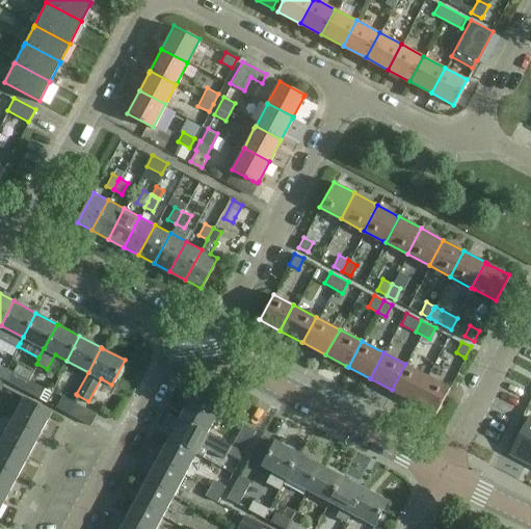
[(405,364),(392,390),(414,401),(427,376),(405,364)]
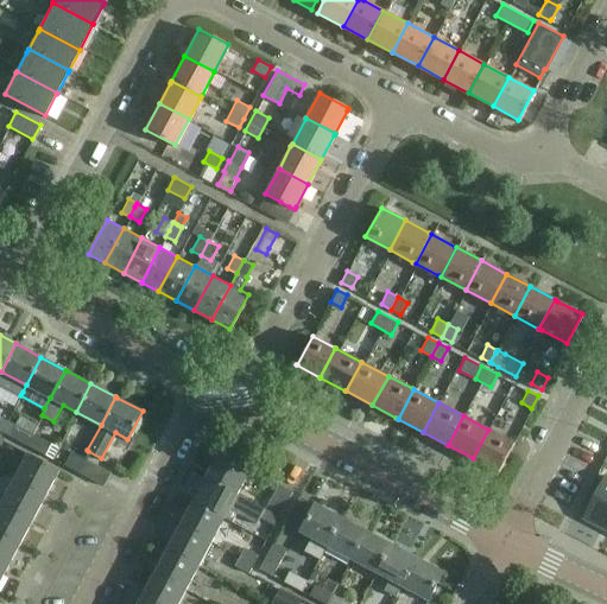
[(8,434),(26,444),(31,434),(32,433),(31,432),(16,424),(14,424),(8,434)]
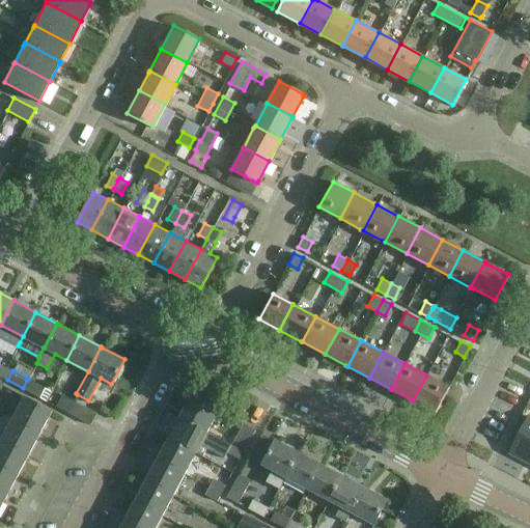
[(426,376),(413,400),(414,401),(435,412),(448,386),(426,376)]
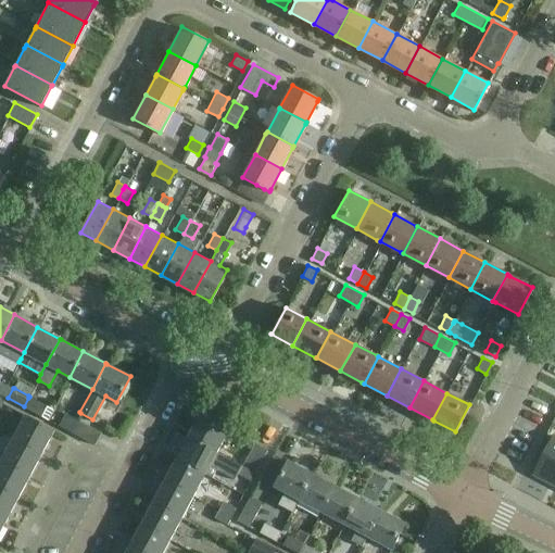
[(28,398),(24,406),(25,406),(41,415),(46,405),(30,397),(29,397),(28,398)]
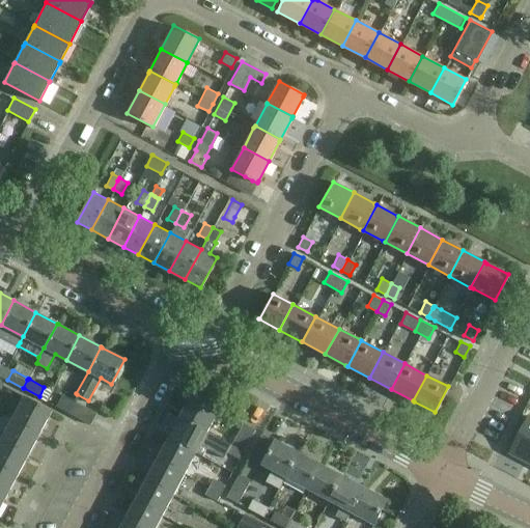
[(55,405),(55,406),(65,411),(67,412),(74,399),(65,395),(61,393),(55,405)]
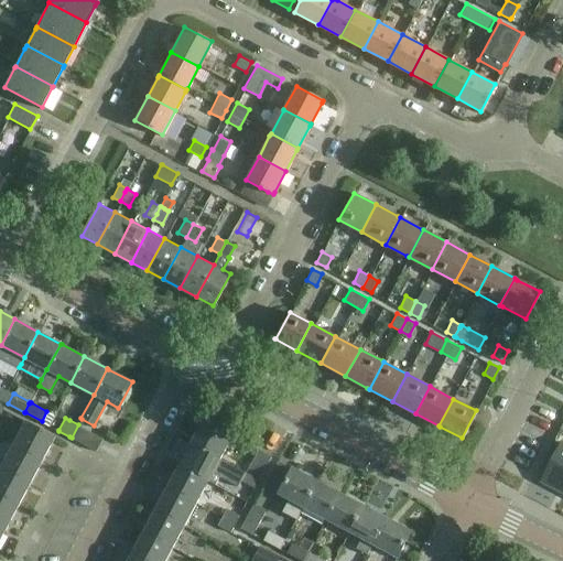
[(203,420),(191,442),(220,459),(233,435),(203,420)]
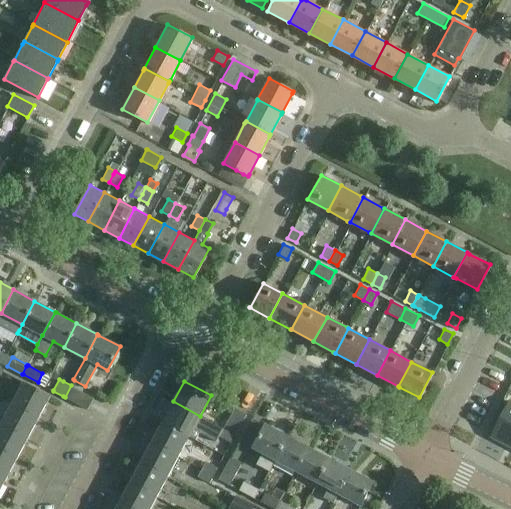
[(23,382),(11,404),(37,418),(49,395),(23,382)]
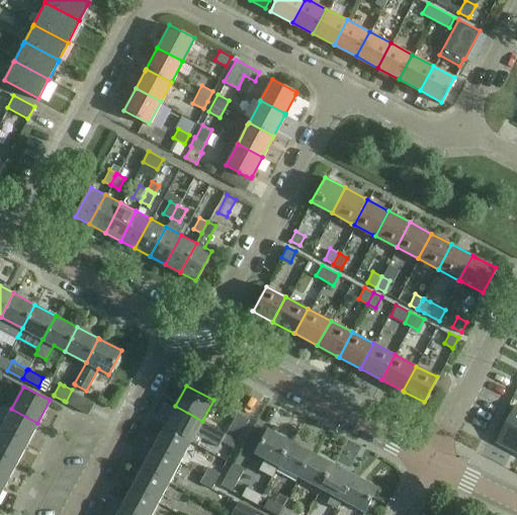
[(72,390),(66,402),(87,413),(94,402),(73,391),(72,390)]
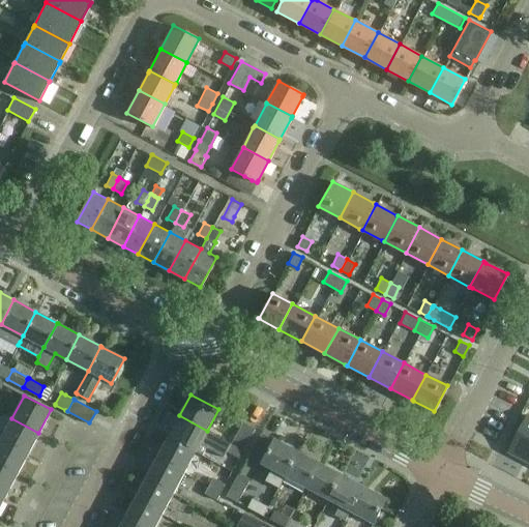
[(230,442),(207,431),(179,415),(168,436),(195,450),(202,455),(206,446),(223,456),(226,450),(238,458),(255,428),(242,420),(234,436),(230,442)]
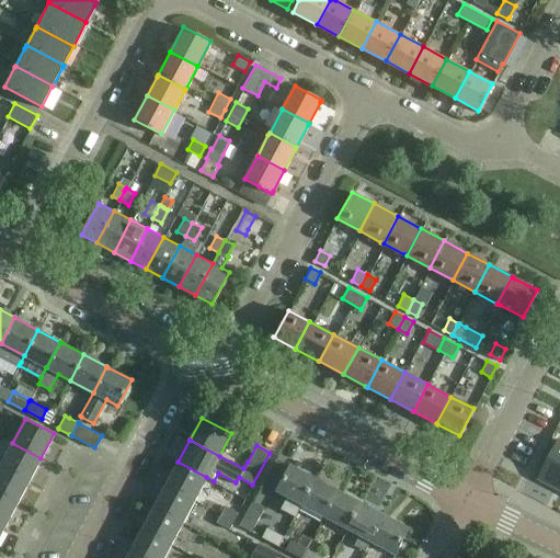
[(559,442),(558,441),(538,477),(559,488),(559,442)]
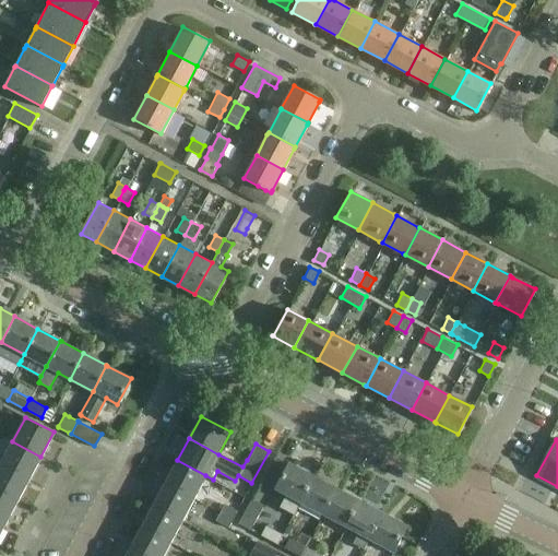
[(12,441),(2,461),(30,476),(40,457),(12,441)]
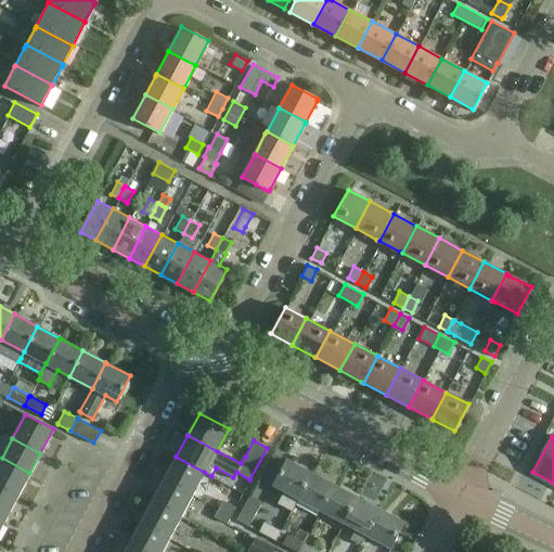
[(193,492),(204,472),(176,457),(165,477),(193,492)]
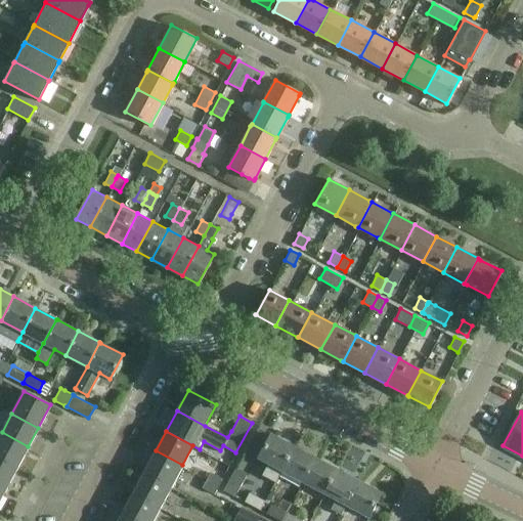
[(0,457),(17,466),(26,450),(28,446),(2,432),(0,435),(0,457)]
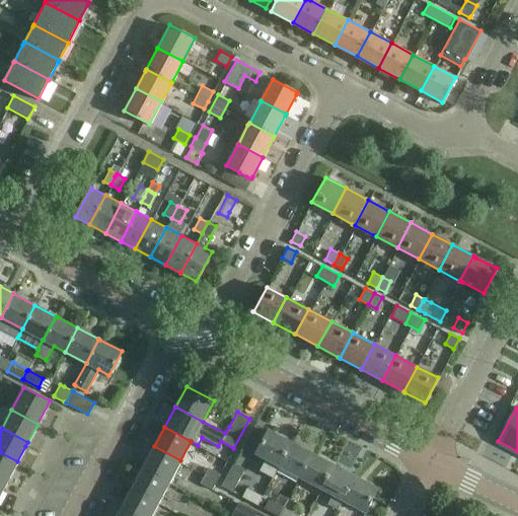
[(269,430),(255,453),(265,458),(259,469),(271,476),(277,465),(290,441),(269,430)]
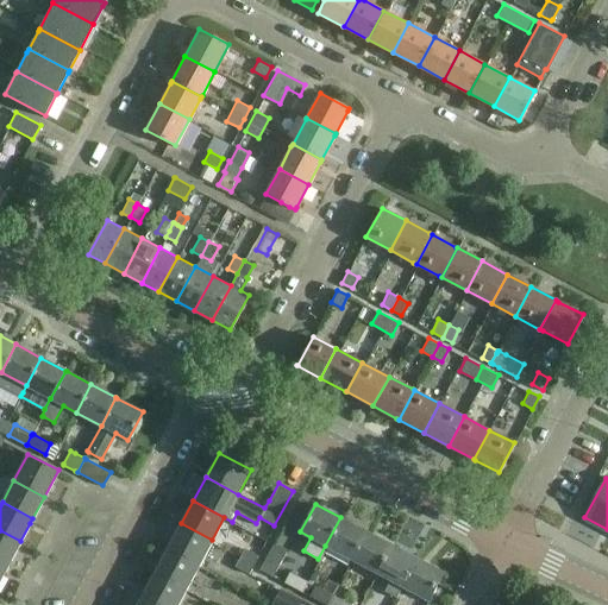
[(340,517),(325,546),(351,559),(365,530),(340,517)]
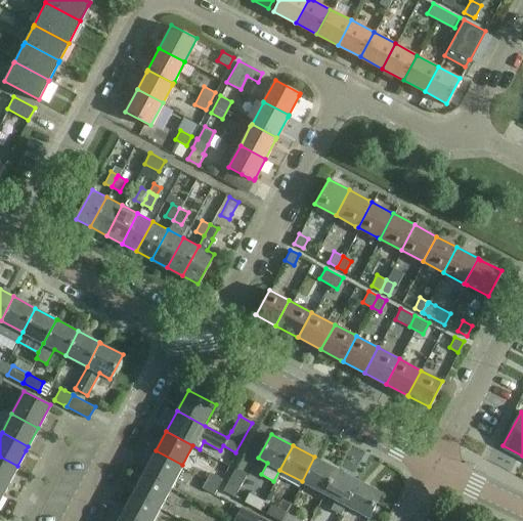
[(156,450),(144,472),(171,486),(182,465),(156,450)]
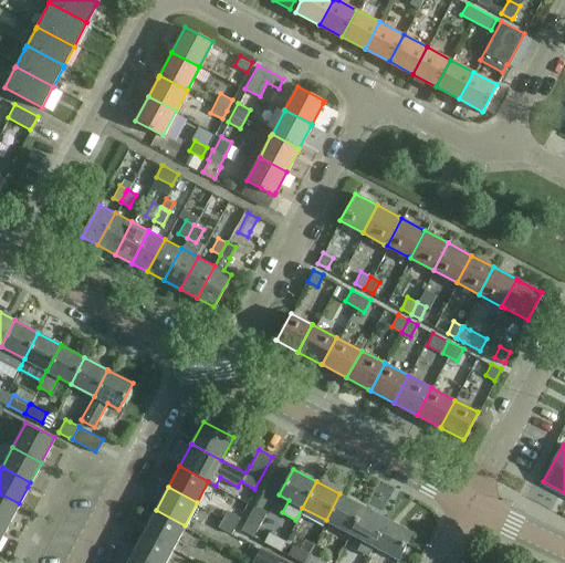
[(0,524),(6,528),(17,507),(19,503),(0,493),(0,524)]
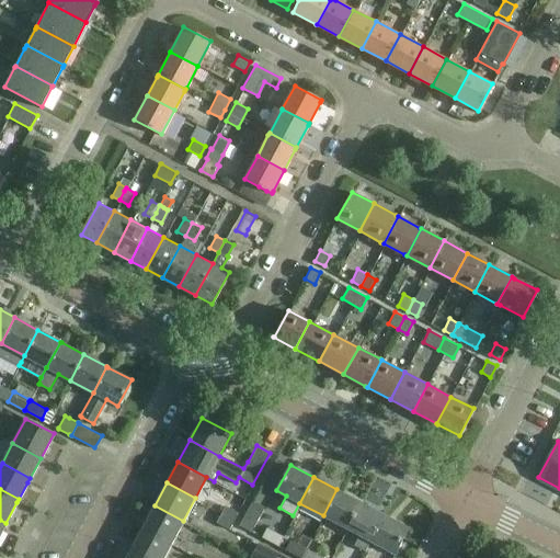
[(336,489),(323,515),(345,527),(360,501),(336,489)]
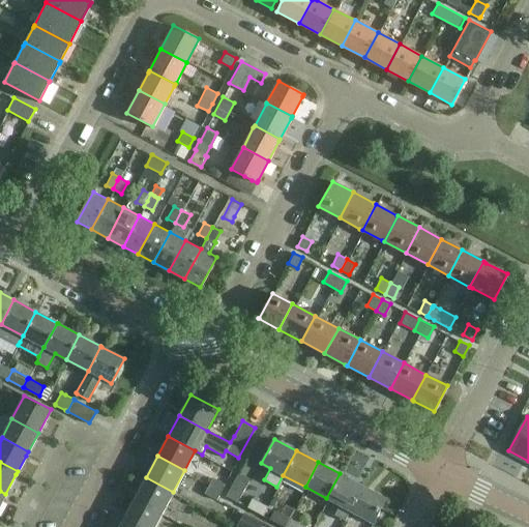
[(238,501),(251,480),(239,473),(228,496),(238,501)]
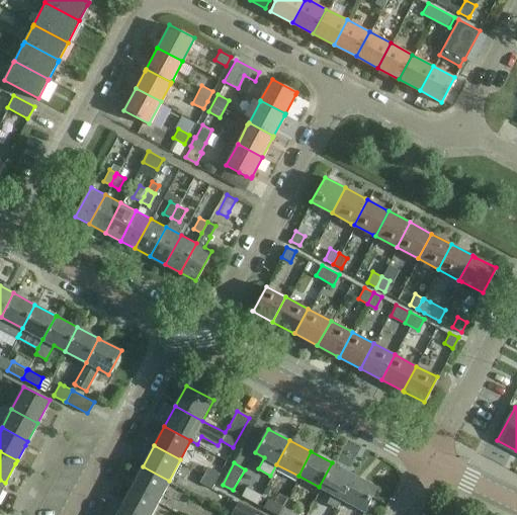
[(332,462),(319,487),(321,488),(331,493),(326,503),(336,508),(341,498),(354,475),(334,463),(332,462)]
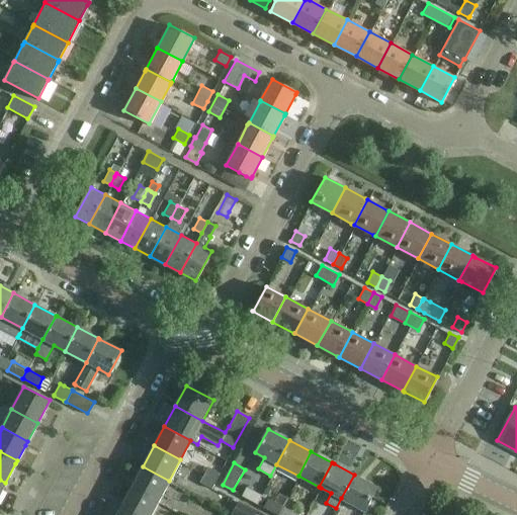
[(209,487),(218,471),(206,464),(197,481),(209,487)]
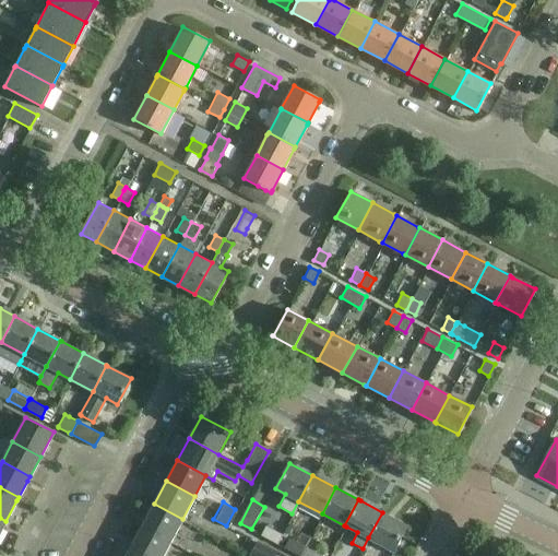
[(143,525),(142,527),(170,542),(171,541),(182,519),(154,504),(143,525)]
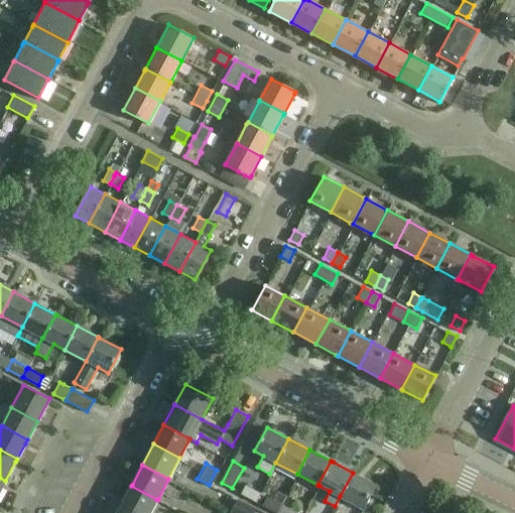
[(353,473),(340,496),(341,497),(362,508),(375,485),(354,474),(353,473)]
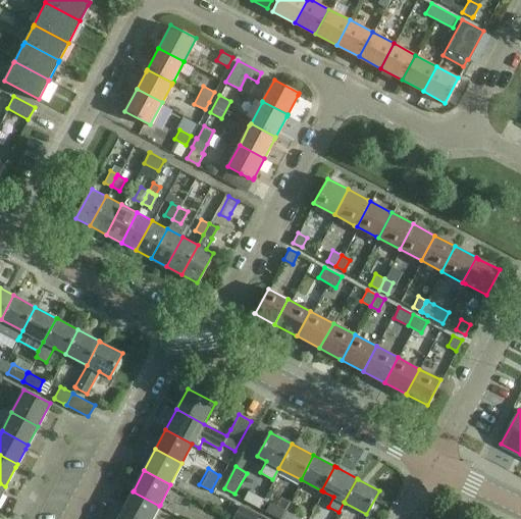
[(243,499),(258,507),(263,498),(248,489),(243,499)]
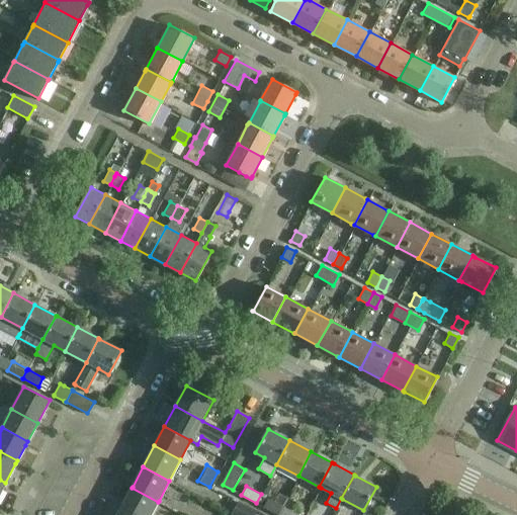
[(132,488),(120,508),(135,514),(150,514),(158,502),(132,488)]
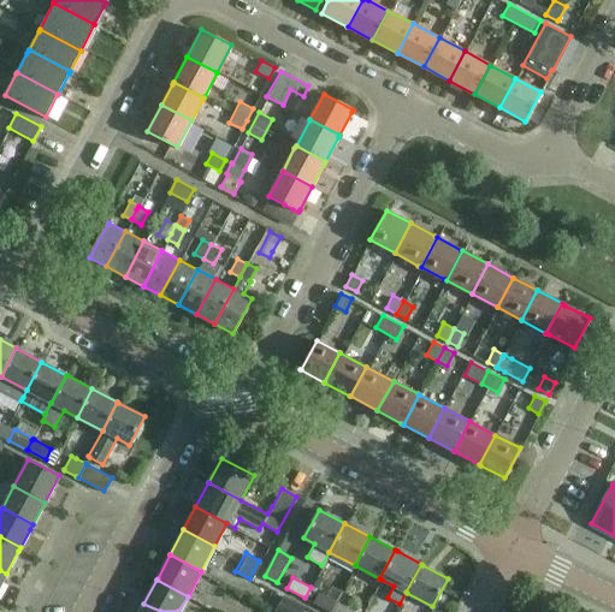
[(318,590),(313,601),(331,611),(337,600),(323,593),(318,590)]
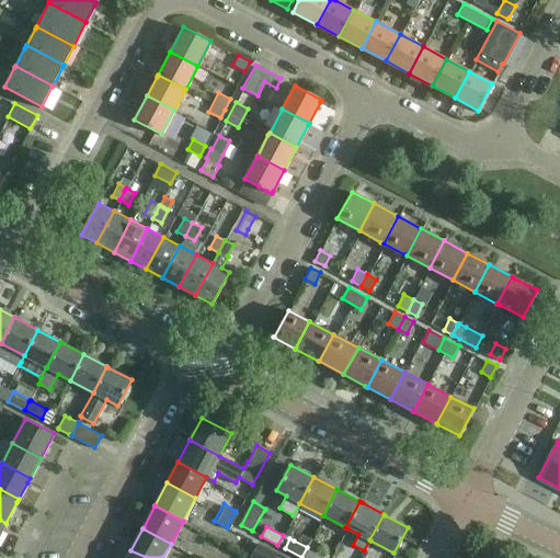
[(274,557),(277,551),(258,542),(249,557),(274,557)]
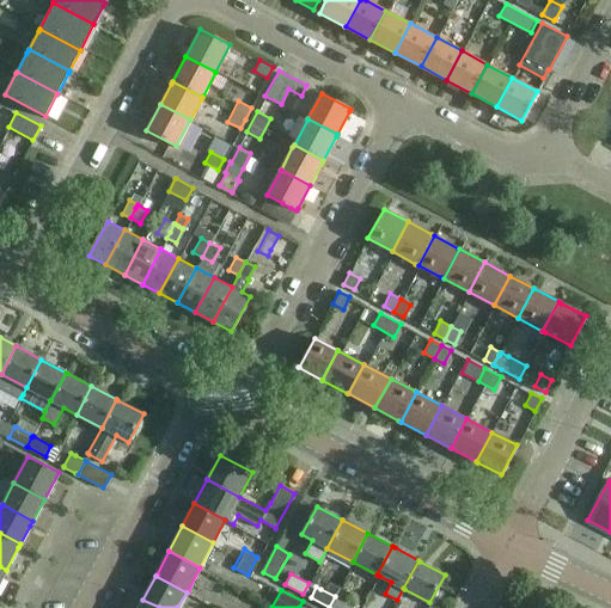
[(335,596),(329,607),(330,607),(352,607),(353,606),(335,596)]
